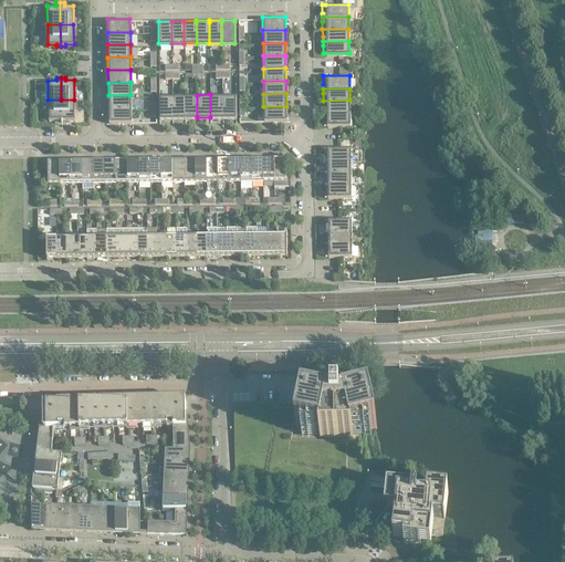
[(222,117),(222,94),(210,94),(210,117),(222,117)]
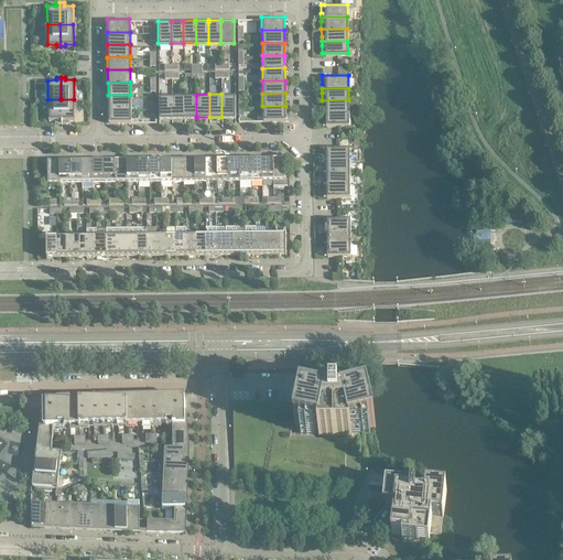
[(235,117),(235,94),(222,94),(222,117),(235,117)]
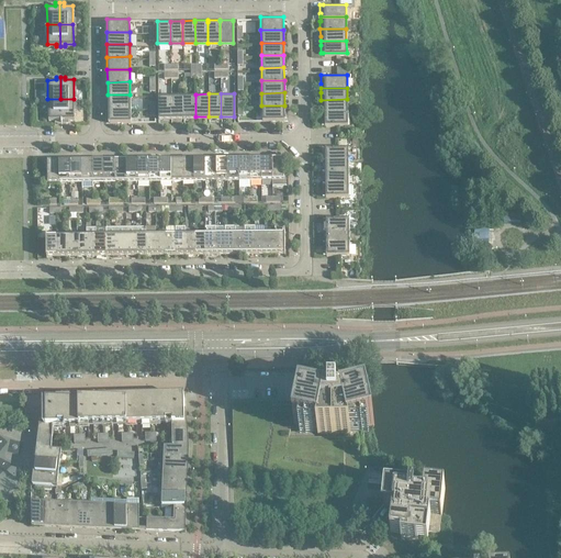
[(130,107),(130,95),(108,95),(108,107),(130,107)]
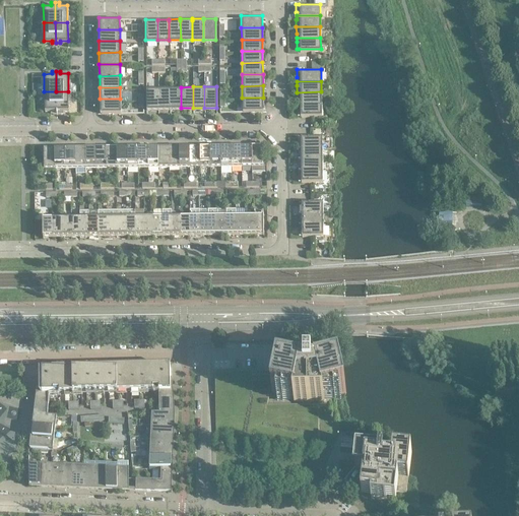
[(158,108),(157,87),(145,87),(146,108),(158,108)]
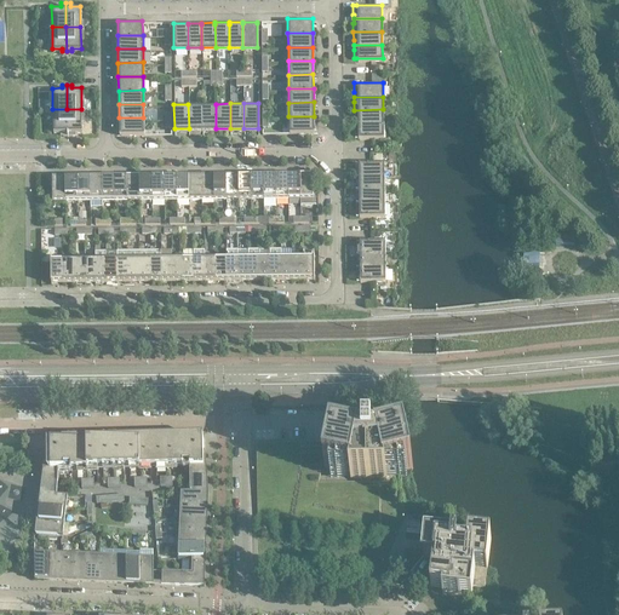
[(202,128),(202,104),(188,104),(189,128),(202,128)]
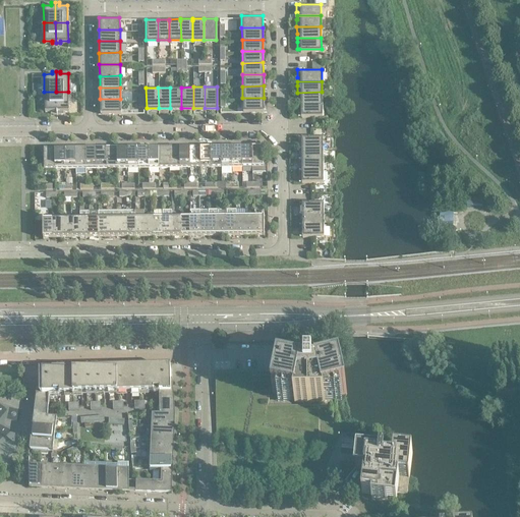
[(181,108),(181,88),(170,88),(170,108),(181,108)]
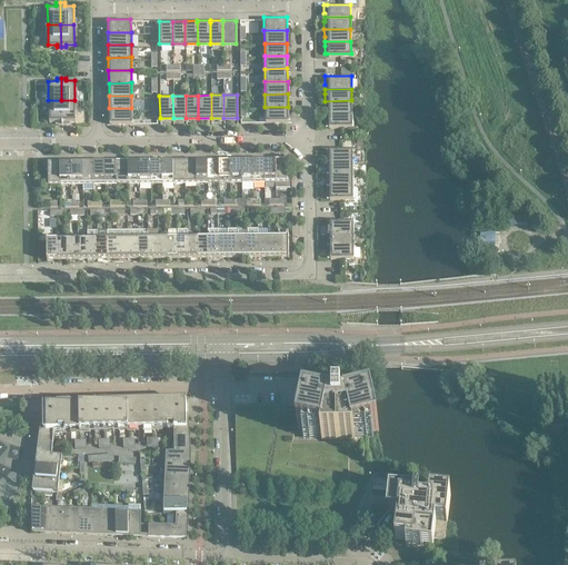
[(61,122),(61,100),(48,100),(48,119),(57,119),(57,122),(61,122)]
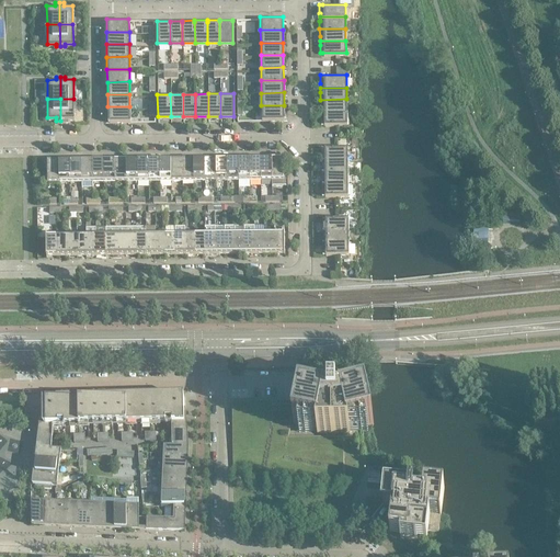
[(73,117),(73,99),(60,99),(60,121),(65,121),(65,117),(73,117)]
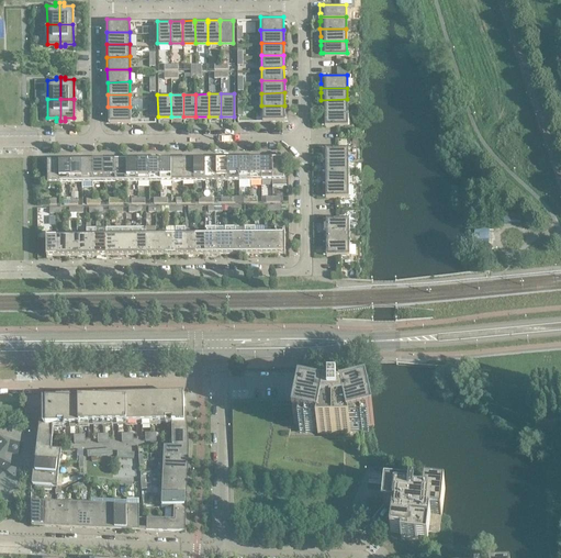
[(347,111),(347,99),(321,100),(321,108),(322,108),(322,111),(347,111)]
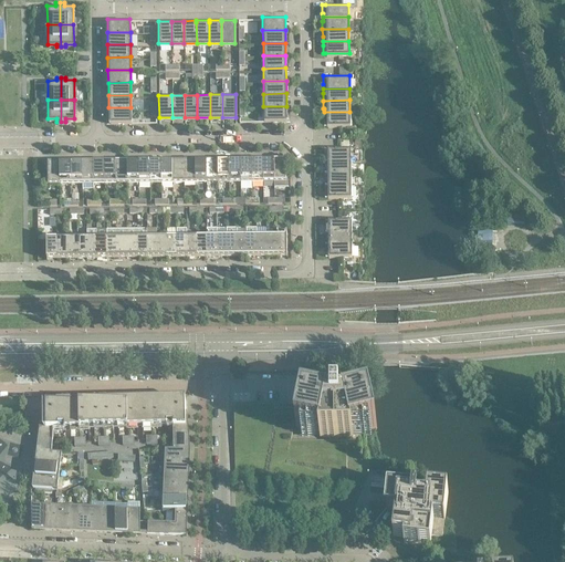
[(286,120),(286,106),(263,106),(263,120),(286,120)]
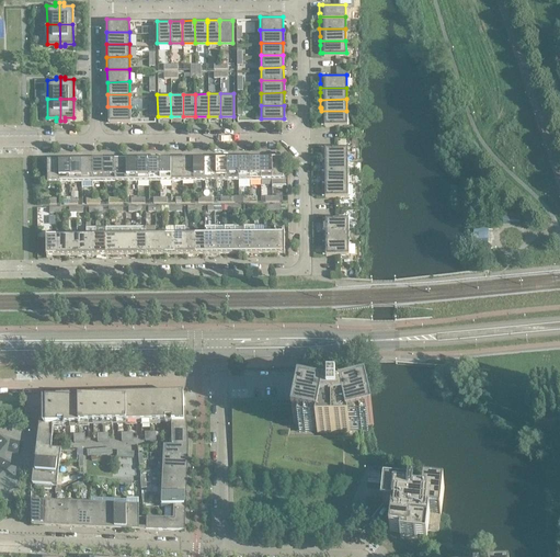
[(129,120),(129,106),(107,106),(107,120),(129,120)]
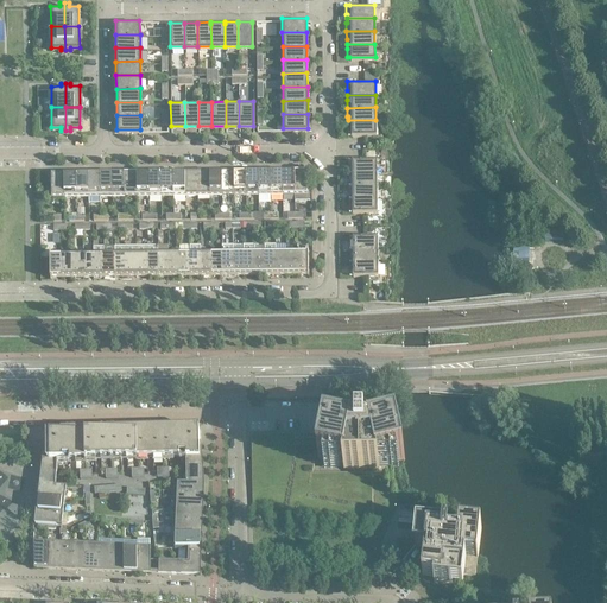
[(375,133),(375,120),(348,120),(348,125),(347,125),(347,134),(375,133)]
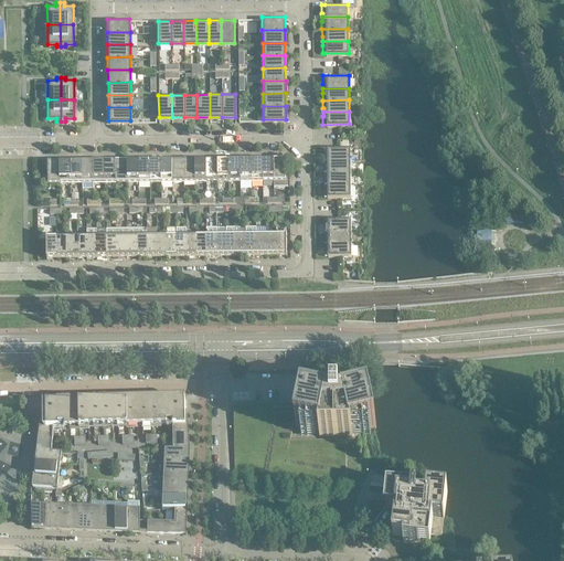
[(350,159),(349,147),(326,147),(323,147),(323,155),(323,159),(350,159)]
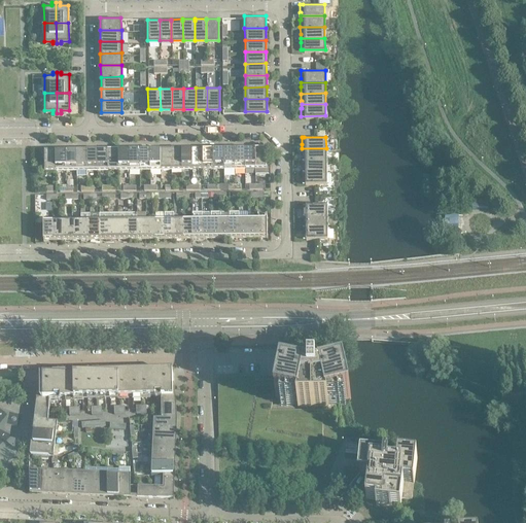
[(254,166),(254,145),(244,146),(244,166),(254,166)]
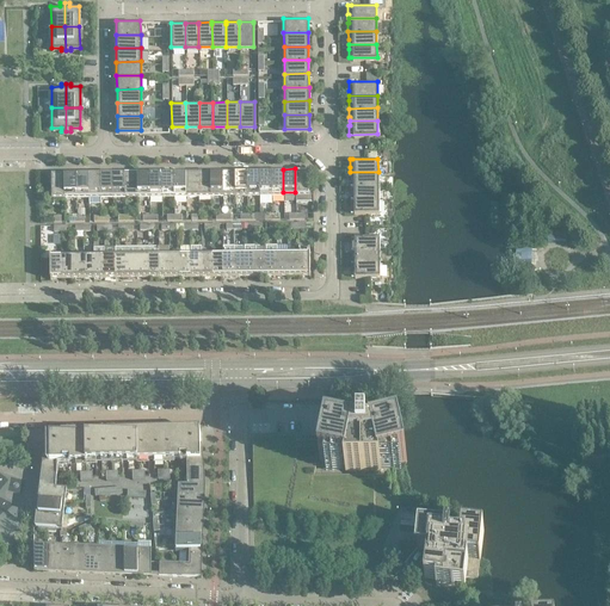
[(308,191),(308,168),(295,168),(295,192),(295,198),(310,198),(310,191),(308,191)]
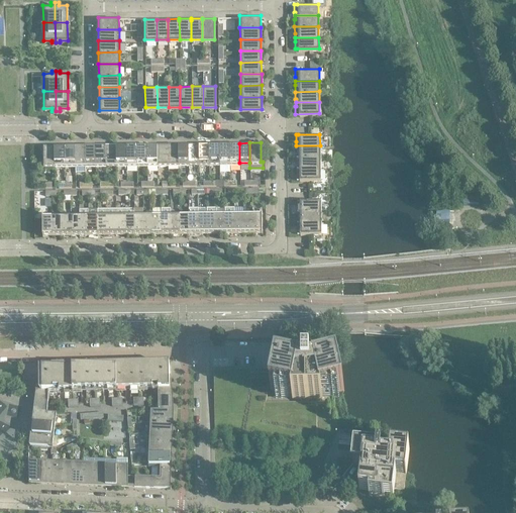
[(146,164),(146,143),(136,144),(136,164),(146,164)]
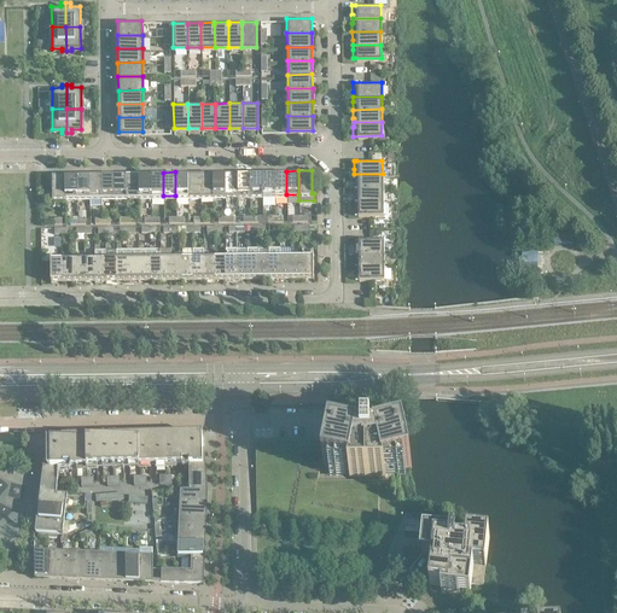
[(187,196),(187,171),(175,171),(175,196),(187,196)]
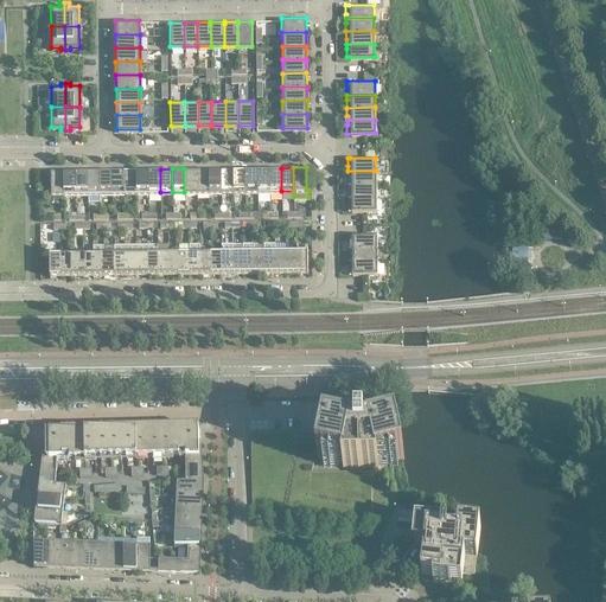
[(197,192),(196,168),(184,168),(184,192),(197,192)]
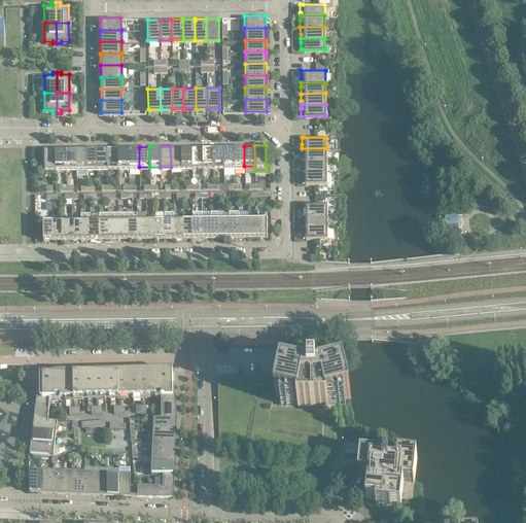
[(181,167),(181,146),(170,146),(171,167),(181,167)]
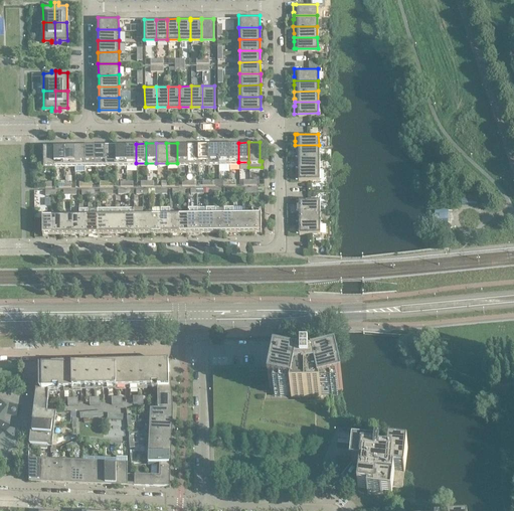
[(187,163),(187,143),(177,143),(177,163),(187,163)]
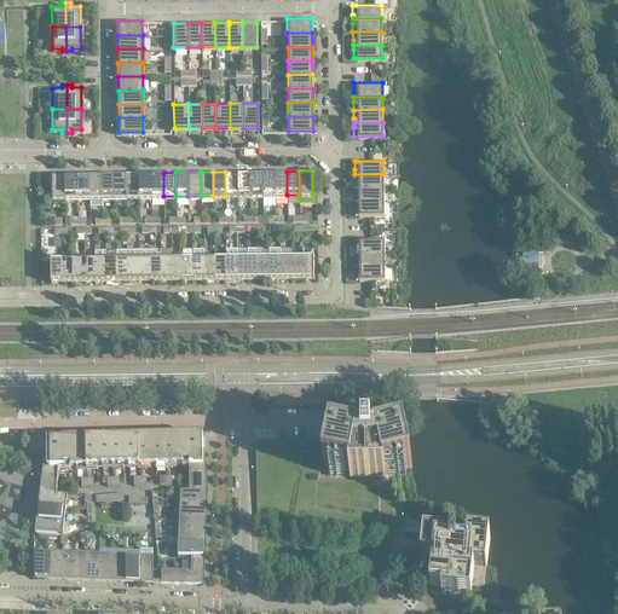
[(237,196),(237,172),(225,172),(225,196),(237,196)]
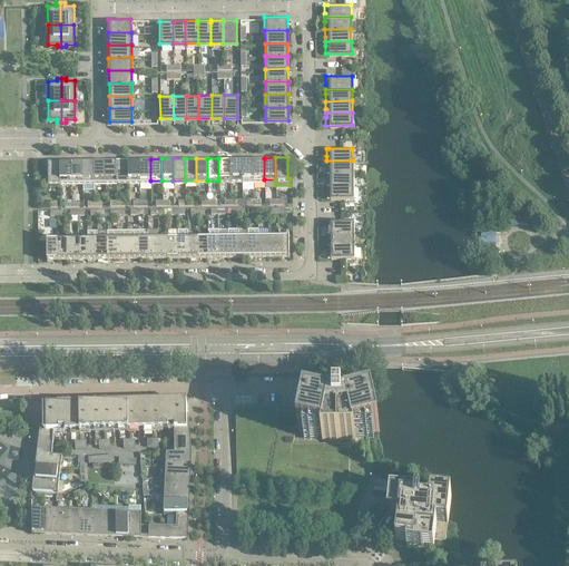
[(231,181),(229,158),(218,158),(218,181),(231,181)]
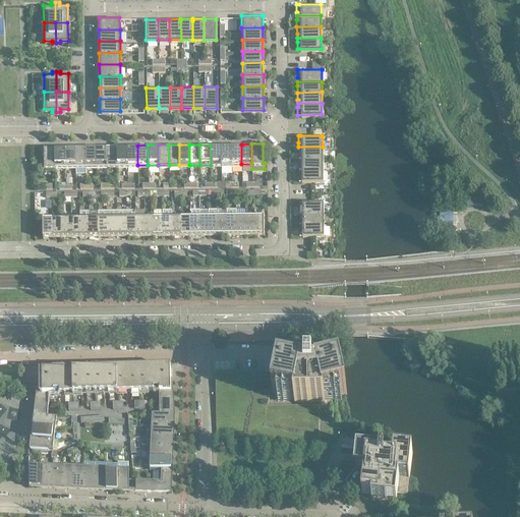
[(221,165),(221,145),(210,145),(211,165),(221,165)]
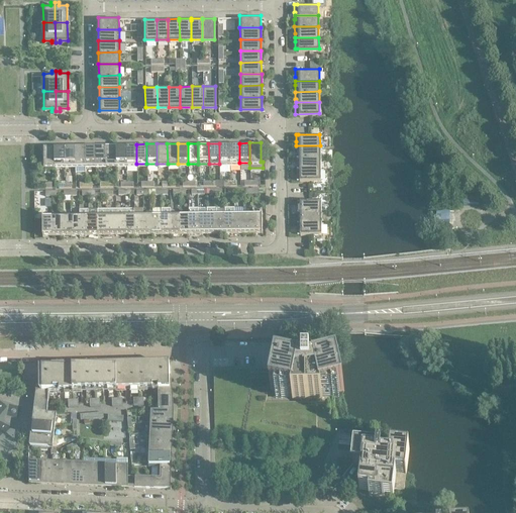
[(229,163),(229,143),(219,143),(219,164),(229,163)]
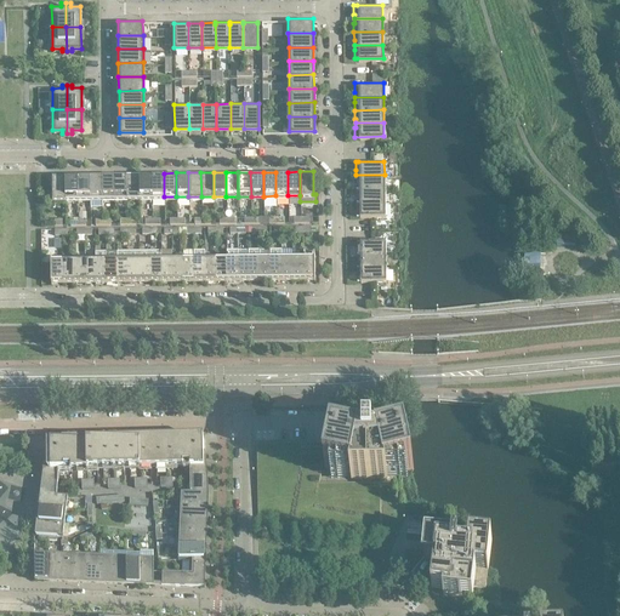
[(288,195),(288,172),(276,172),(276,195),(288,195)]
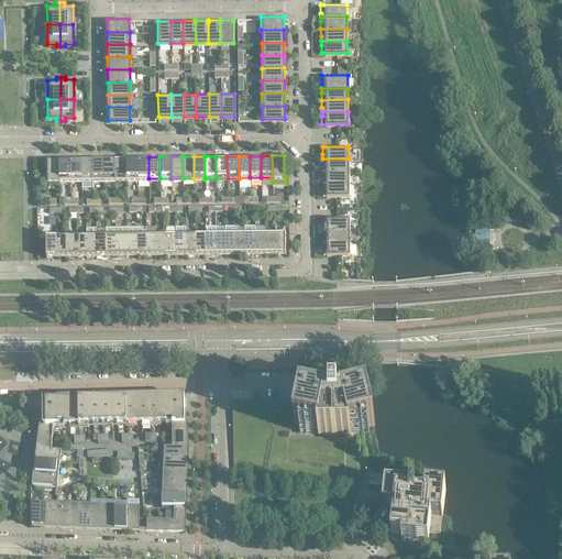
[(58,179),(58,157),(46,159),(47,179),(58,179)]
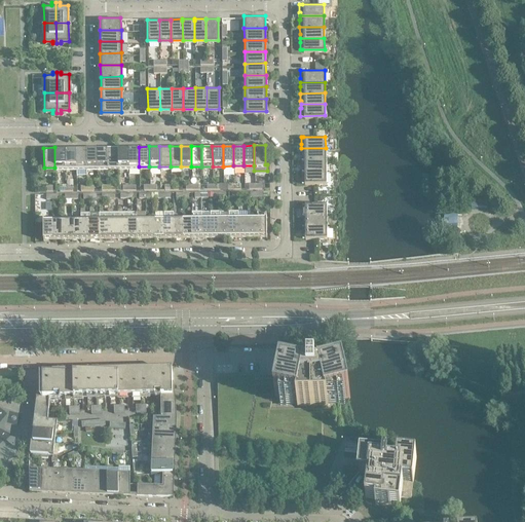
[(66,168),(65,147),(54,147),(54,168),(66,168)]
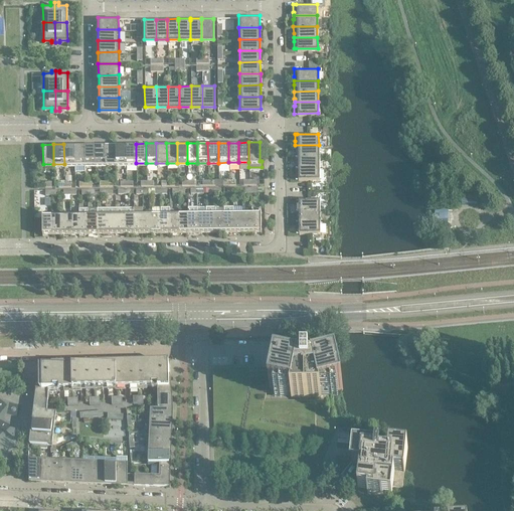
[(74,164),(74,144),(63,144),(64,164),(74,164)]
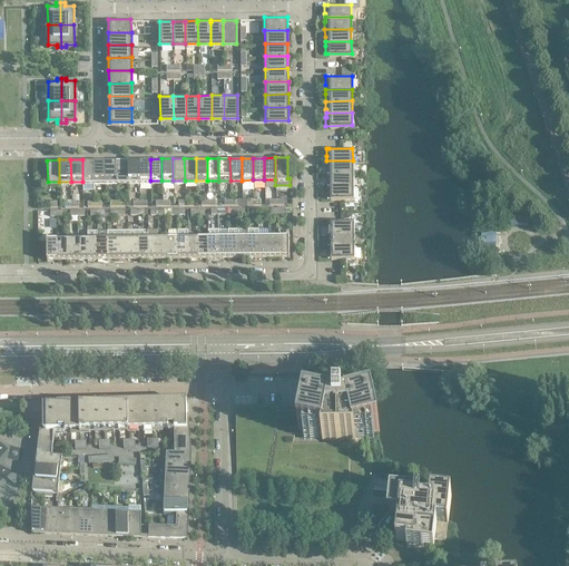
[(94,182),(94,159),(82,159),(82,182),(94,182)]
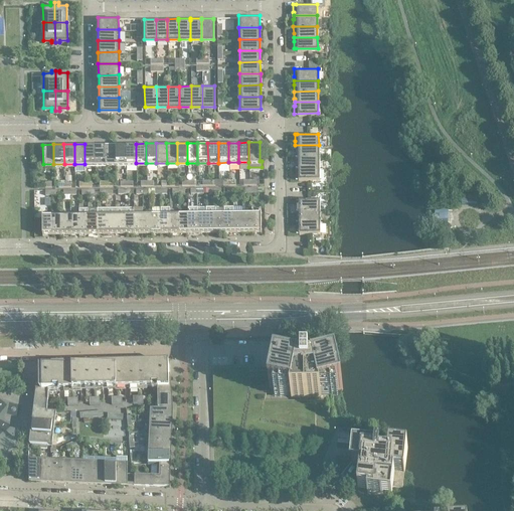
[(95,164),(95,144),(84,144),(84,164),(95,164)]
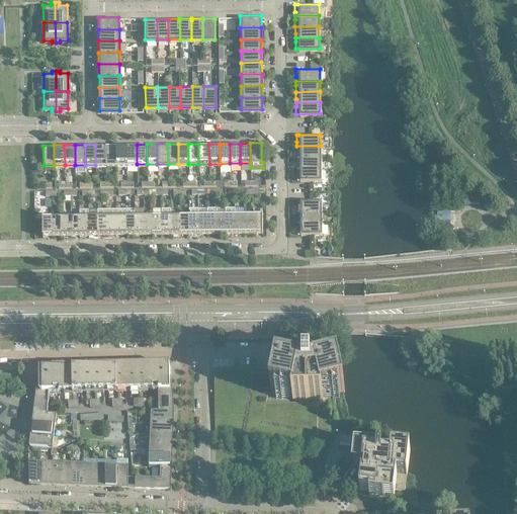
[(105,165),(105,145),(95,145),(95,165),(105,165)]
